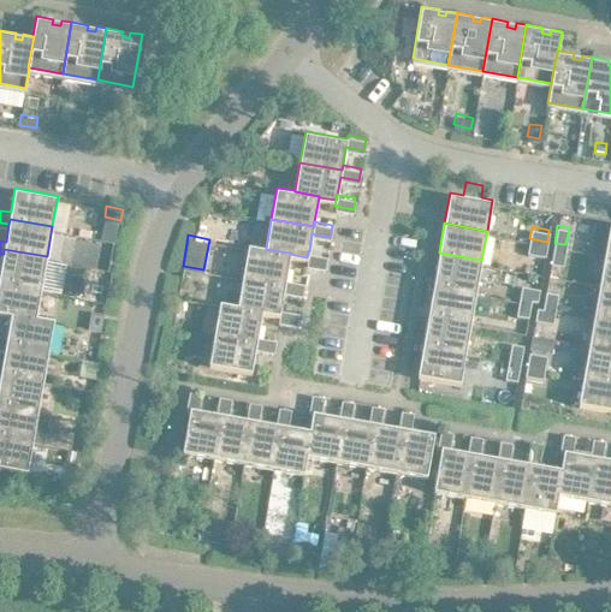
[(547,242),(529,238),(527,250),(545,253),(547,242)]
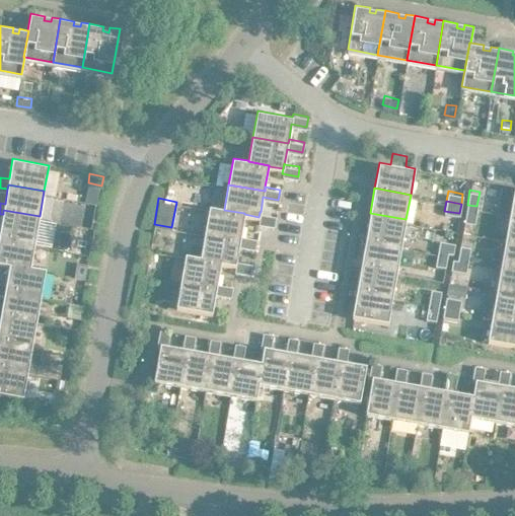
[(476,206),(467,205),(464,219),(474,221),(476,206)]
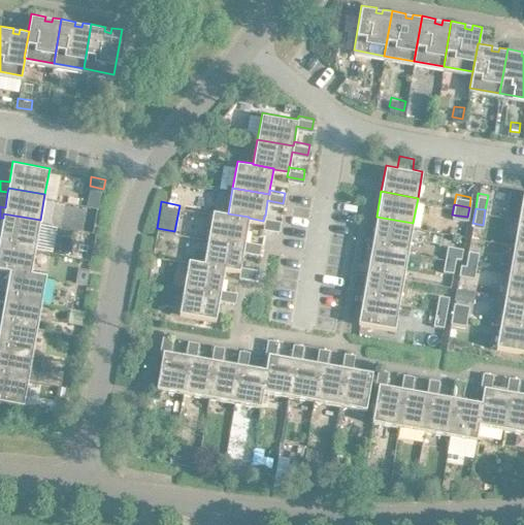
[(213,209),(208,236),(244,242),(246,238),(249,218),(249,217),(228,214),(228,212),(213,209)]
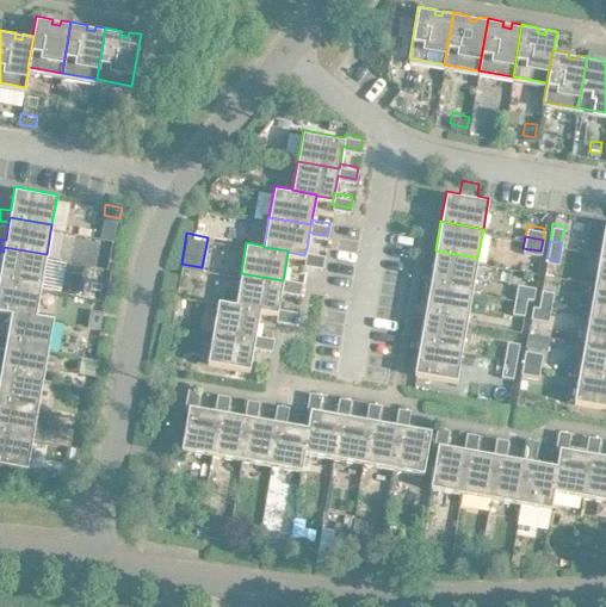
[(0,277),(41,284),(47,254),(4,247),(4,252),(0,270),(0,277)]
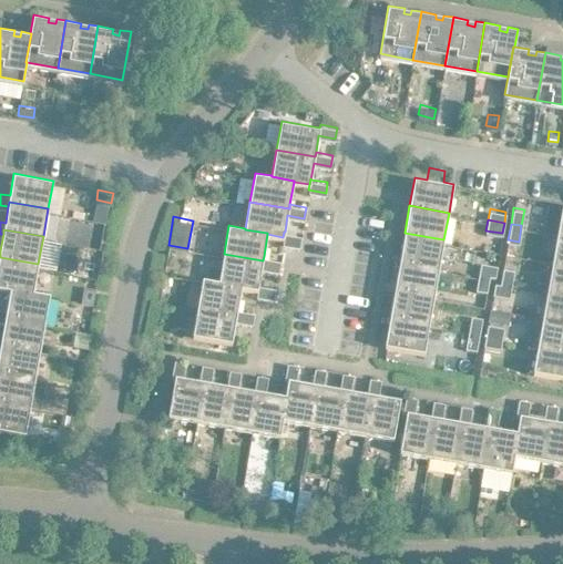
[(284,232),(283,237),(284,237),(283,243),(299,245),(302,234),(285,232),(284,232)]
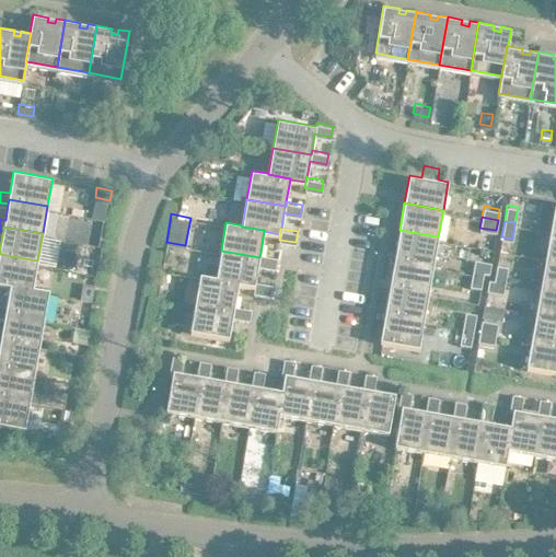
[(555,230),(551,229),(546,256),(555,257),(555,230)]
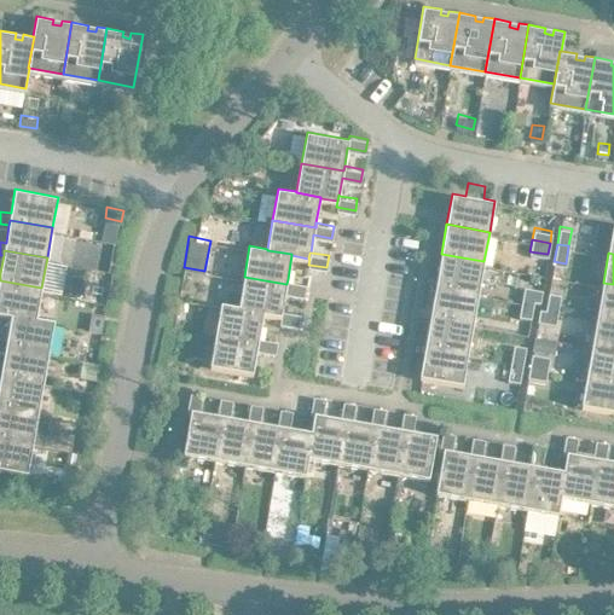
[(441,254),(435,284),(479,291),(484,261),(441,254)]
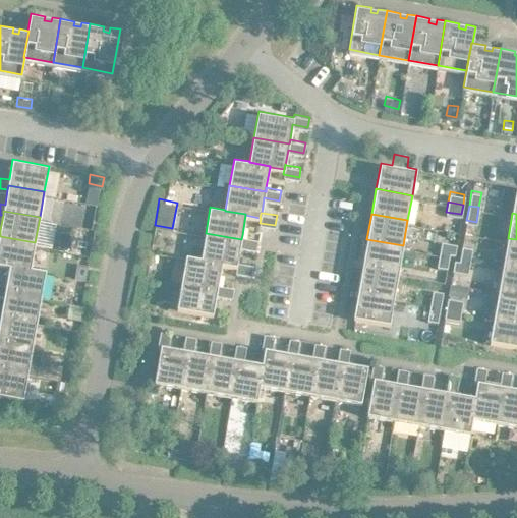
[(206,233),(202,257),(222,262),(222,263),(236,265),(237,260),(240,245),(255,247),(257,237),(242,235),(241,239),(206,233)]
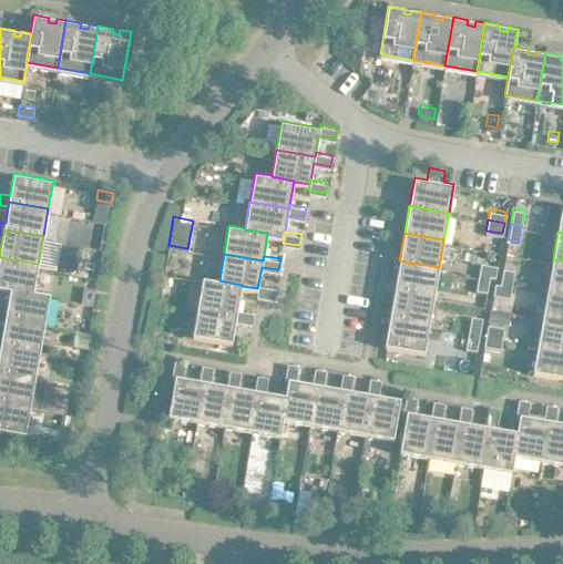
[(0,286),(10,288),(11,287),(33,291),(33,290),(38,264),(0,257),(0,286)]
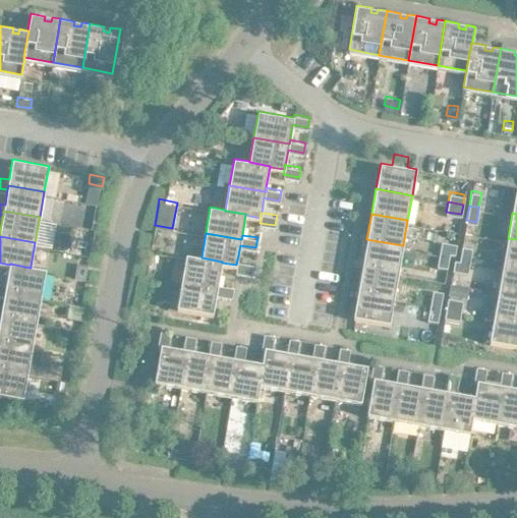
[(516,239),(508,238),(503,264),(516,266),(516,239)]
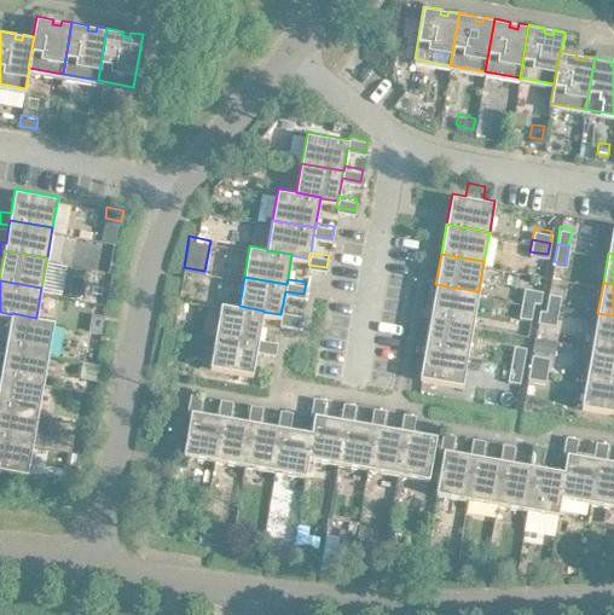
[(435,284),(430,314),(473,321),(479,291),(435,284)]
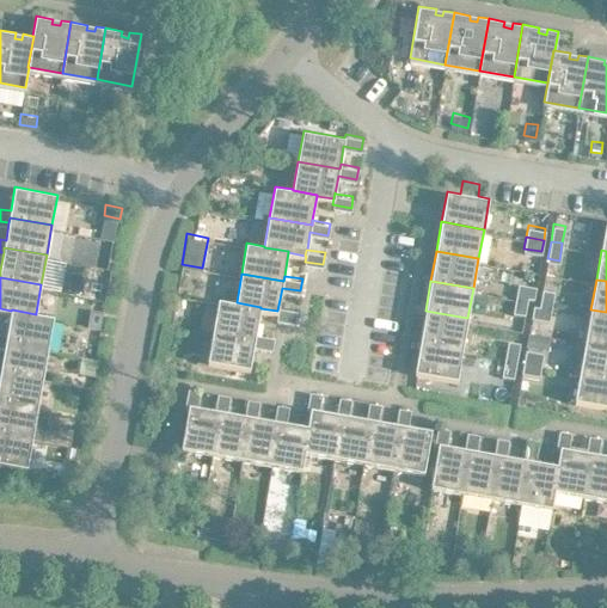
[(519,281),(516,293),(527,294),(533,295),(535,284),(519,281)]
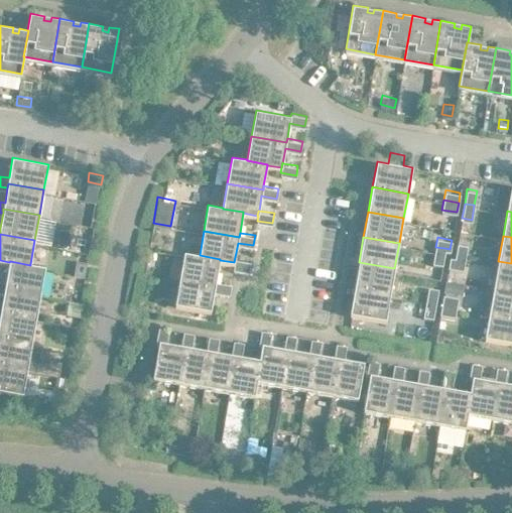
[(458,242),(455,256),(465,258),(468,244),(458,242)]
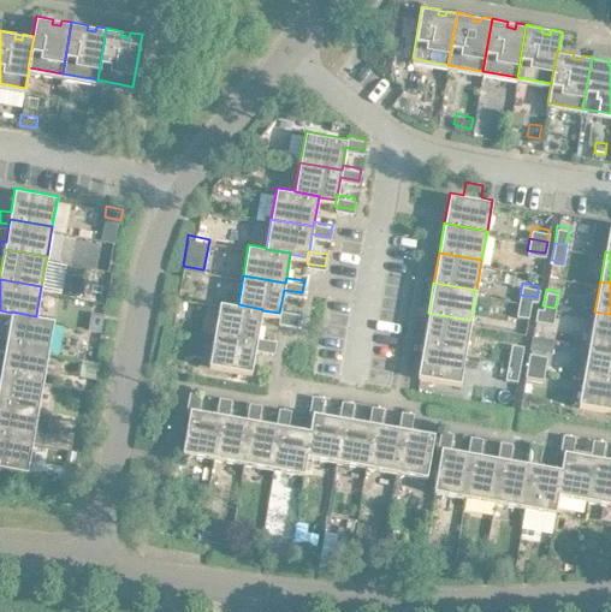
[(531,296),(520,295),(516,312),(528,314),(531,296)]
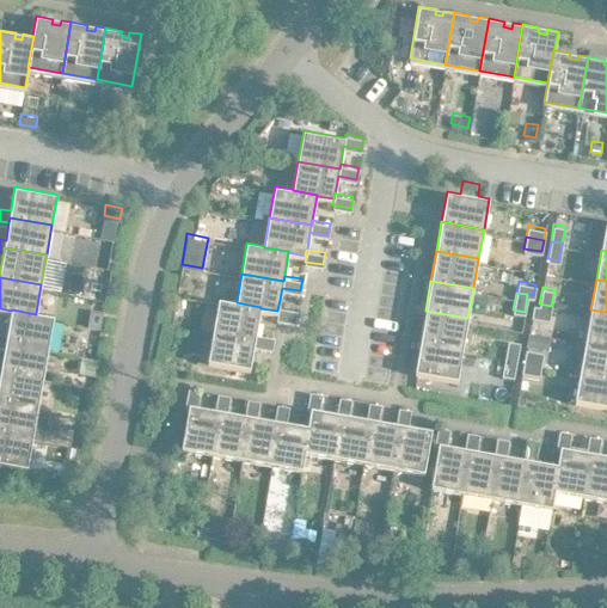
[(219,299),(213,330),(255,337),(256,331),(261,308),(261,307),(237,302),(219,299)]
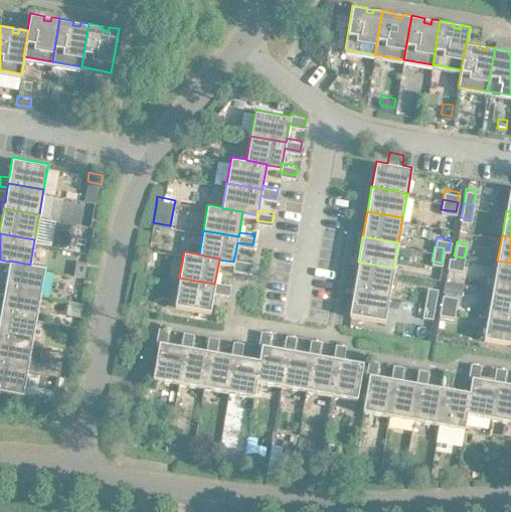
[(464,258),(454,256),(449,254),(448,265),(462,268),(464,258)]
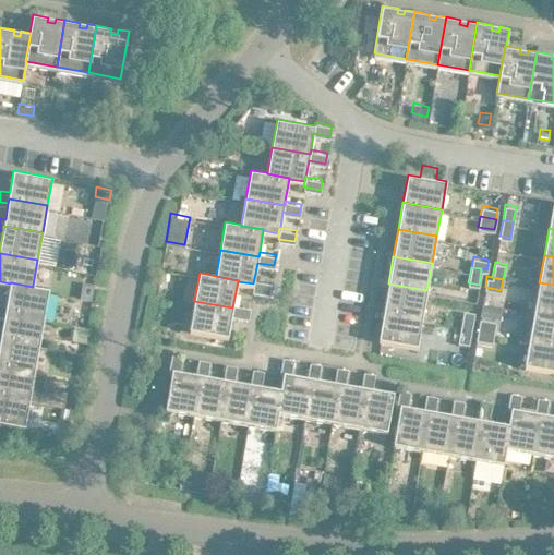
[(254,278),(253,284),(252,289),(268,292),(271,281),(254,278)]
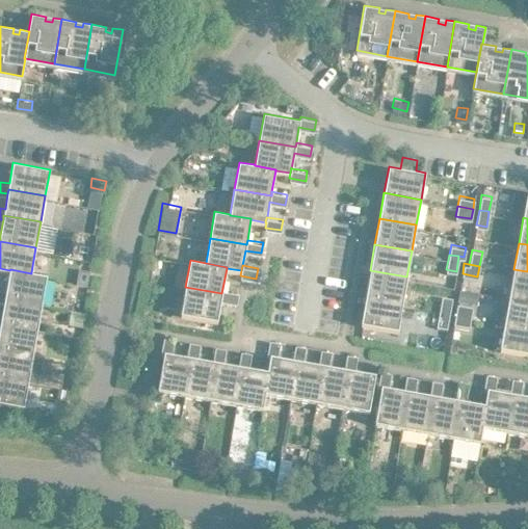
[(0,298),(4,299),(5,295),(42,301),(47,275),(31,272),(31,273),(10,269),(9,270),(6,289),(0,288),(0,298)]
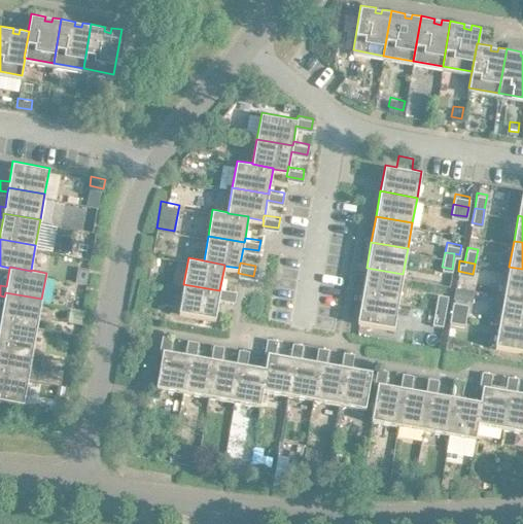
[(522,269),(509,267),(504,292),(522,294),(522,269)]
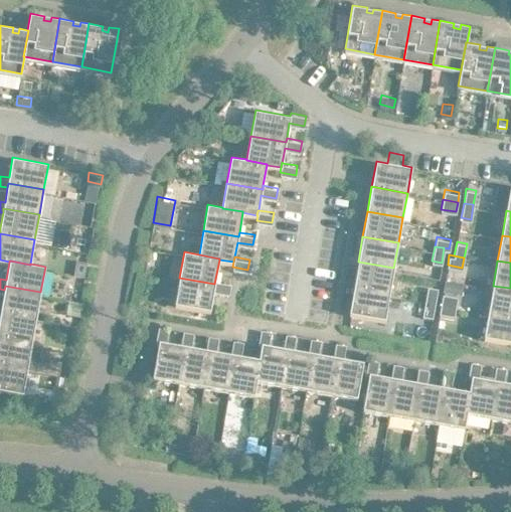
[(358,262),(354,287),(389,293),(393,268),(358,262)]
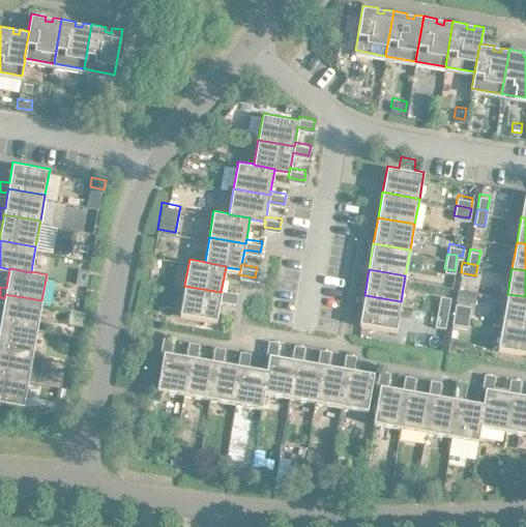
[(221,292),(184,286),(180,312),(216,318),(220,298),(235,300),(237,290),(222,287),(221,292)]
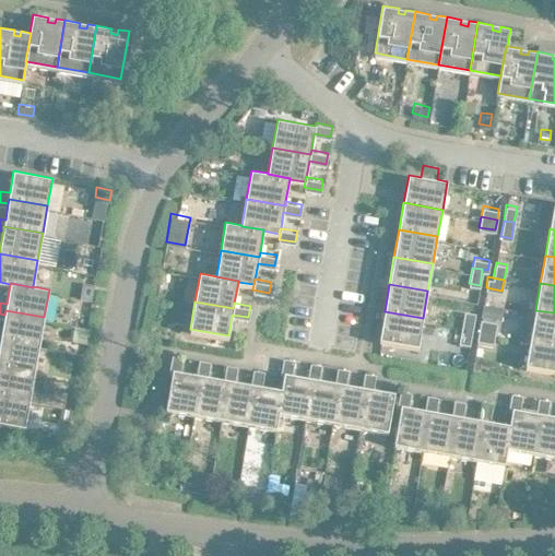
[(483,302),(481,314),(499,317),(500,305),(483,302)]
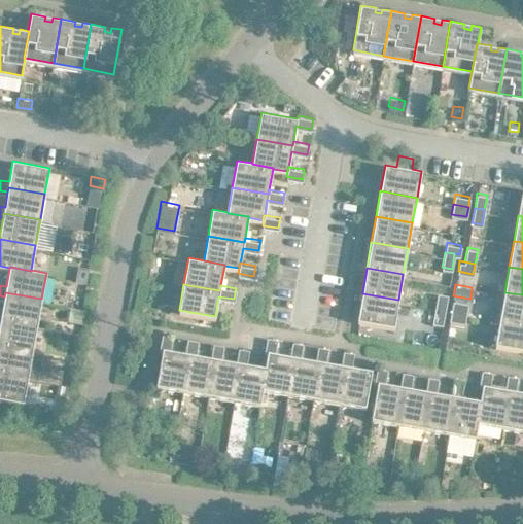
[(438,291),(434,306),(445,308),(448,293),(438,291)]
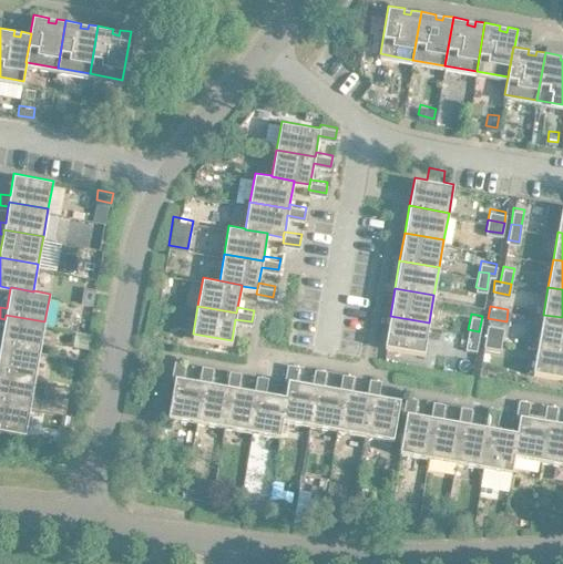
[(0,347),(1,342),(40,349),(44,321),(6,315),(4,319),(2,336),(0,335),(0,347)]
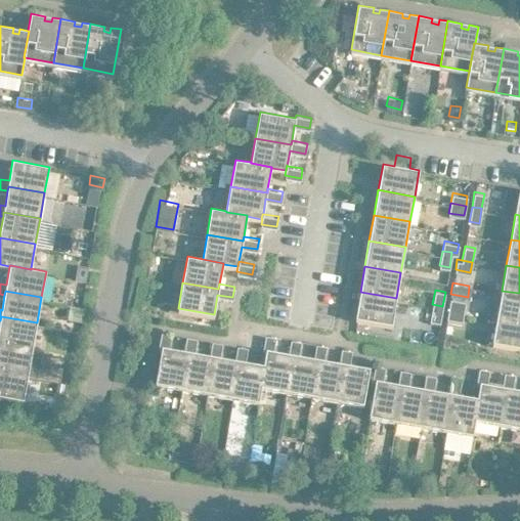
[(519,293),(502,291),(496,315),(519,319),(519,293)]
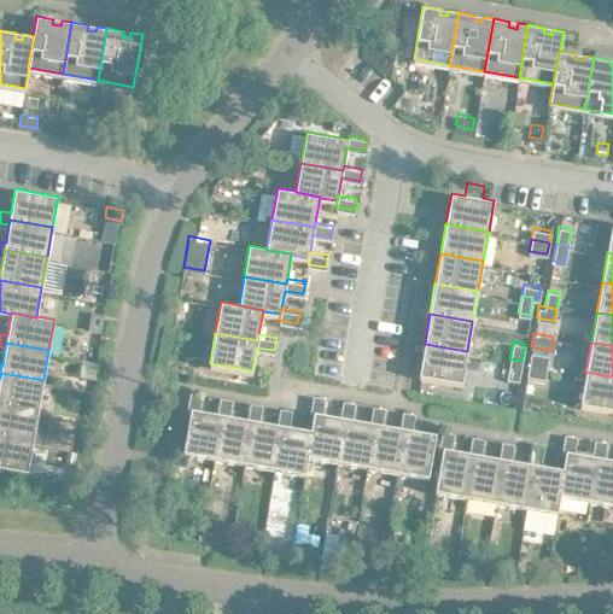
[(467,351),(425,344),(419,374),(461,382),(467,351)]
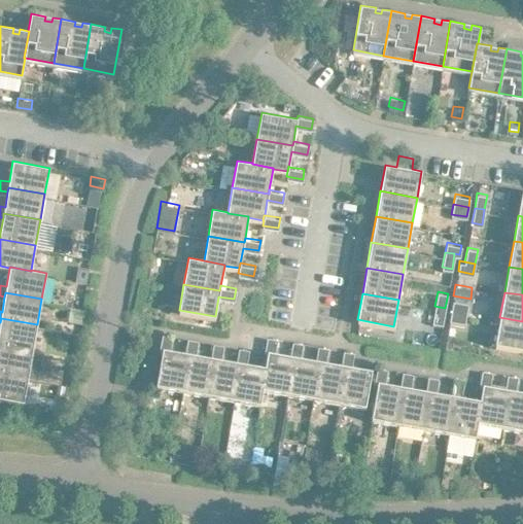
[(453,300),(451,309),(466,312),(467,302),(453,300)]
